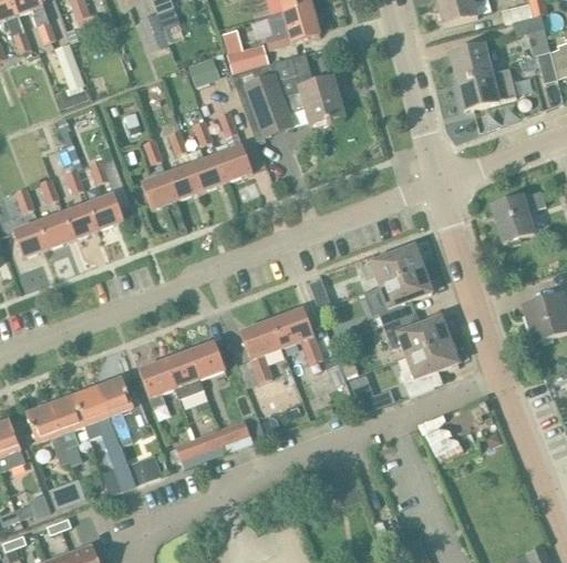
[(18,16),(12,0),(0,0),(0,22),(8,20),(20,53),(31,49),(19,16),(18,16)]
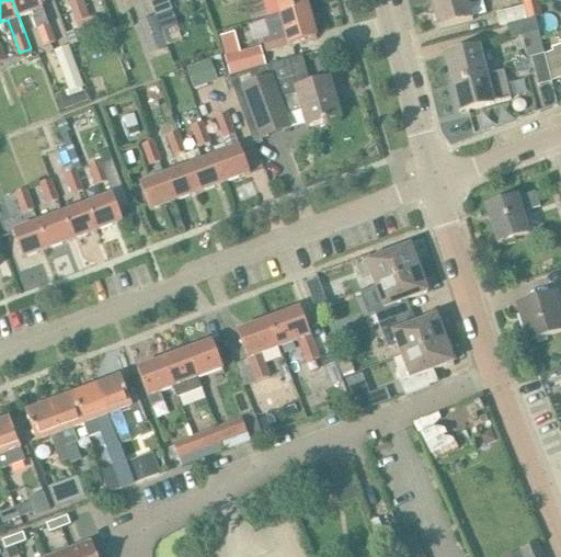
[(56,41),(41,0),(12,0),(18,15),(19,15),(32,10),(34,15),(32,16),(36,29),(38,29),(44,45),(56,41)]
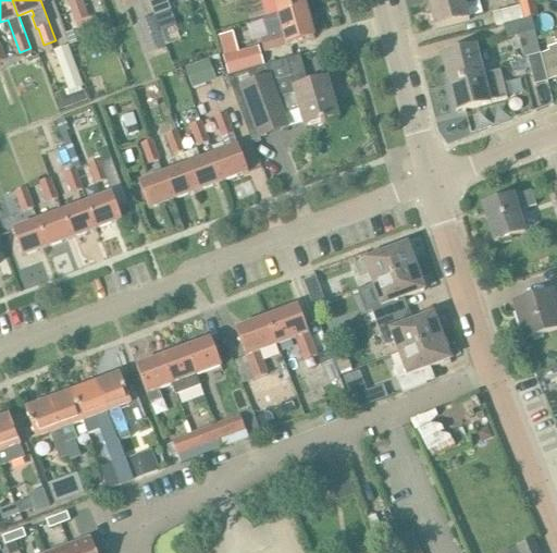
[(69,0),(76,20),(87,15),(82,0),(69,0)]
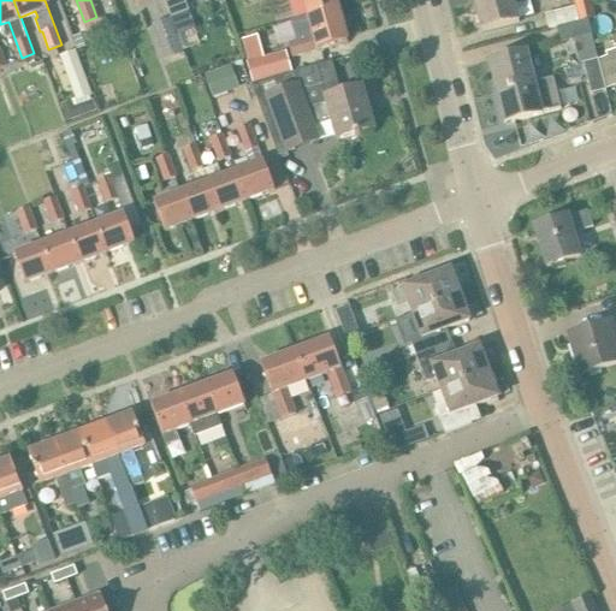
[(165,0),(171,15),(171,16),(189,9),(185,0),(165,0)]
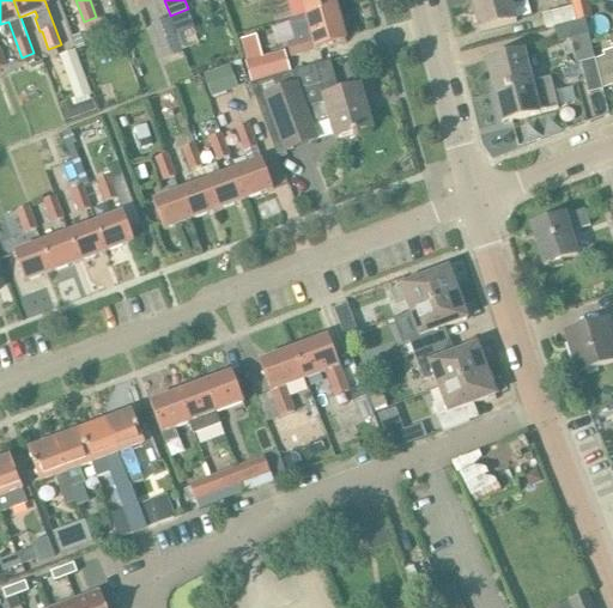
[(302,0),(307,12),(337,4),(335,0),(302,0)]
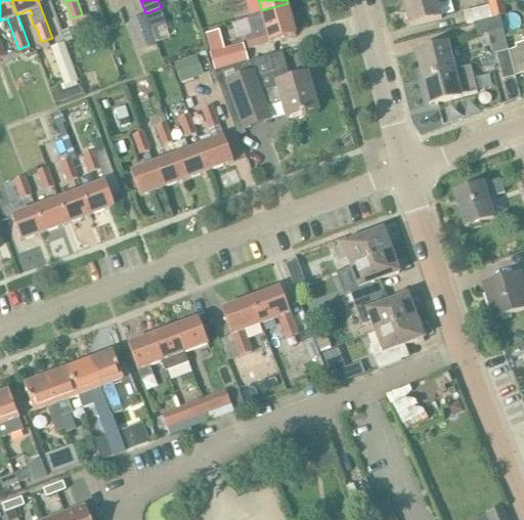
[(403,0),(409,24),(441,15),(437,0),(403,0)]
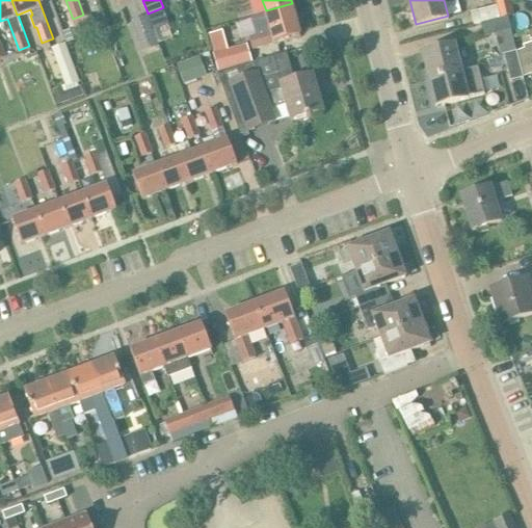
[(497,0),(501,16),(513,12),(510,0),(497,0)]
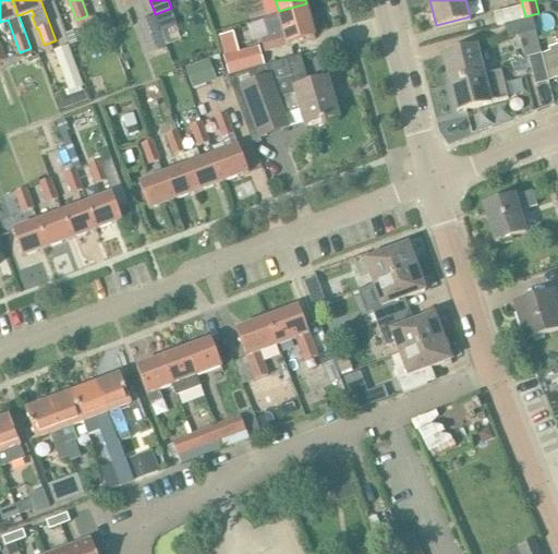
[(315,35),(306,3),(279,11),(283,29),(261,36),(265,49),(315,35)]
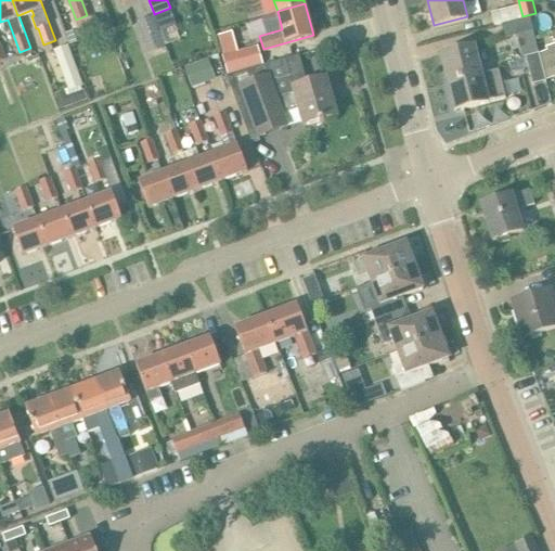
[(494,24),(502,23),(502,21),(521,15),(519,8),(518,3),(491,10),(494,24)]
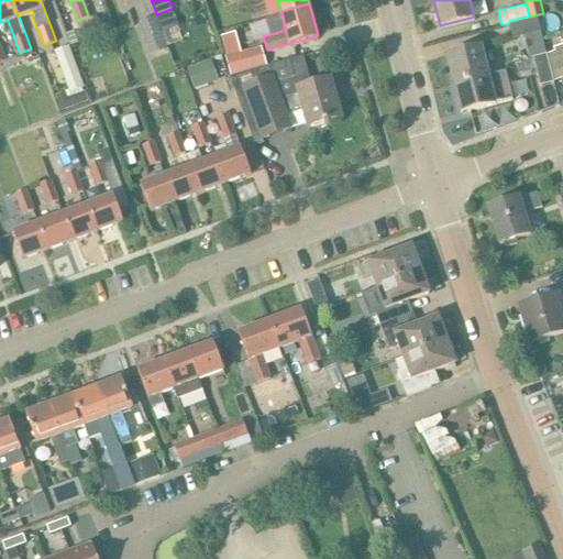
[(156,14),(156,13),(139,20),(151,52),(168,46),(156,14)]
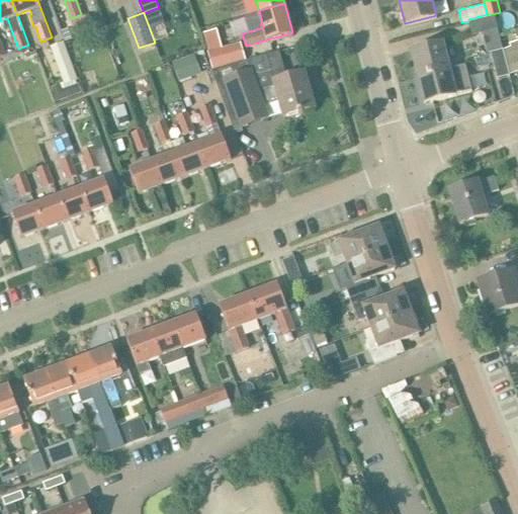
[(471,32),(487,28),(488,33),(499,30),(497,26),(498,26),(495,14),(487,16),(487,14),(468,19),(468,21),(471,32)]
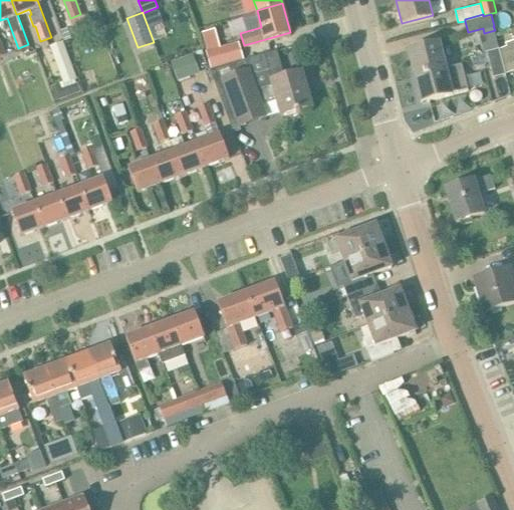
[(513,25),(511,27),(513,35),(513,37),(505,41),(508,48),(513,46),(513,25)]
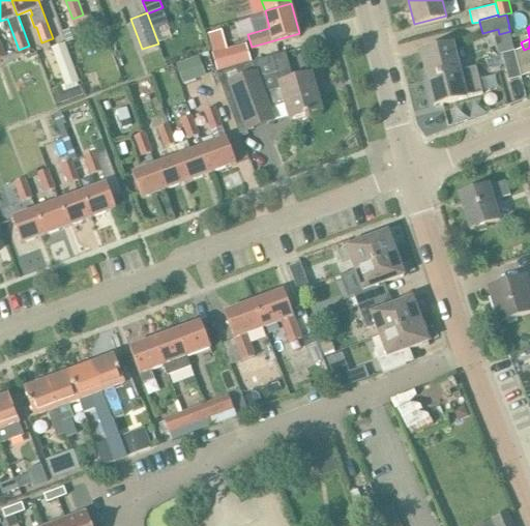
[(501,51),(513,48),(510,35),(498,38),(501,51)]
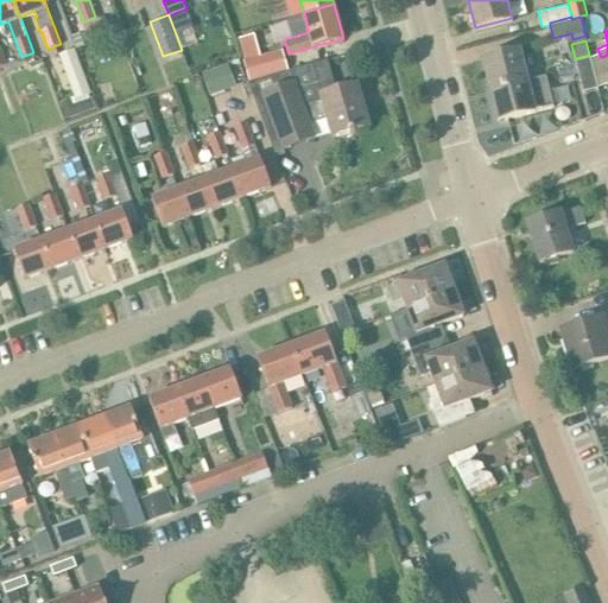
[(245,57),(244,58),(249,78),(289,68),(283,46),(260,54),(245,57)]
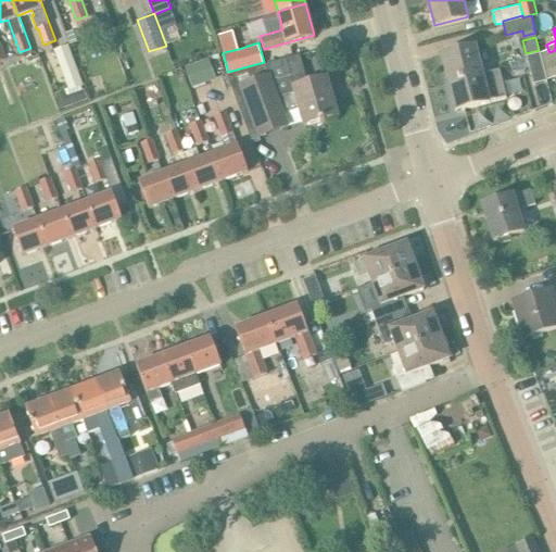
[(71,89),(84,84),(68,44),(55,48),(71,89)]
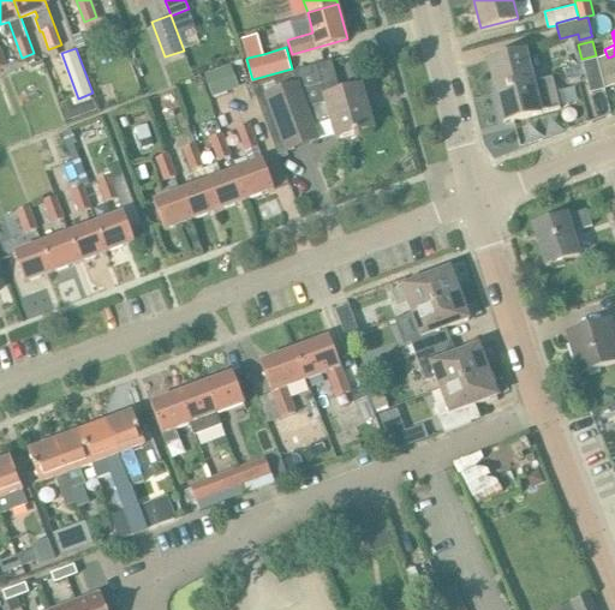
[(489,59),(496,89),(533,79),(526,49),(489,59)]
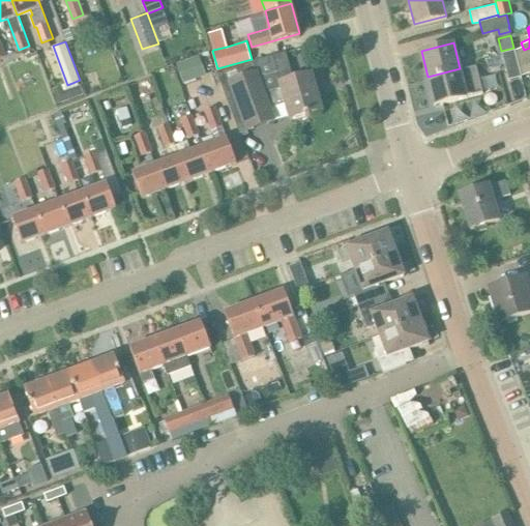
[(521,76),(513,48),(501,51),(487,59),(488,65),(504,62),(508,79),(521,76)]
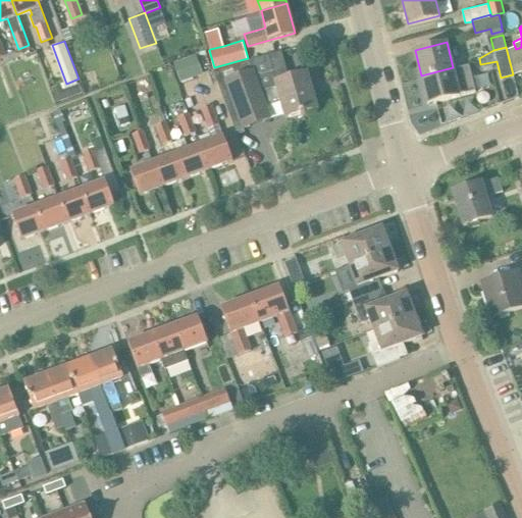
[(178,78),(201,71),(196,52),(173,58),(178,78)]
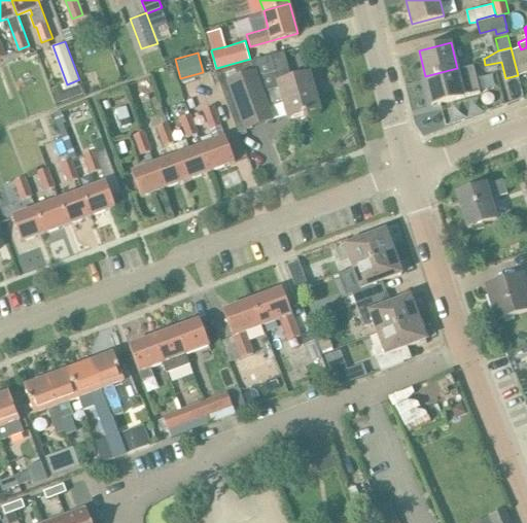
[(216,69),(232,111),(239,130),(273,117),(268,104),(284,99),(289,116),(319,107),(310,73),(280,81),(272,54),(251,60),(250,58),(216,69)]
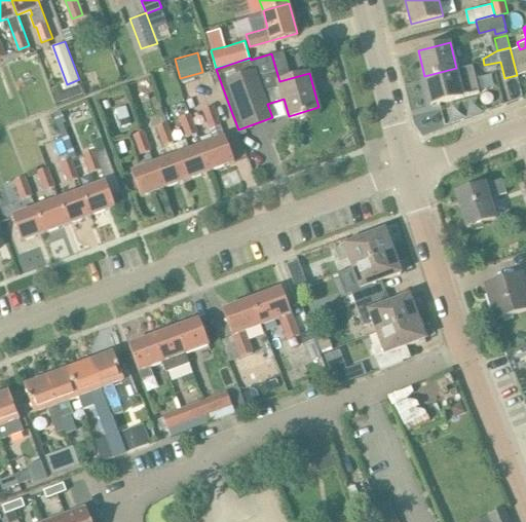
[(430,102),(455,96),(479,90),(473,64),(456,68),(424,76),(430,102)]
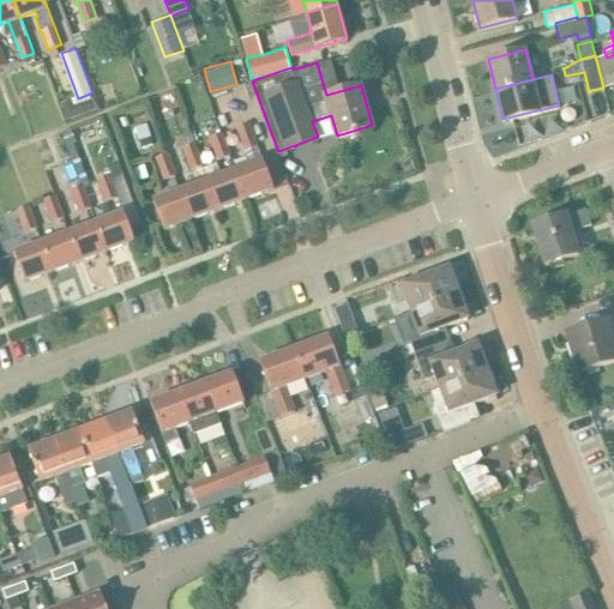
[(173,92),(157,97),(162,114),(178,109),(173,92)]
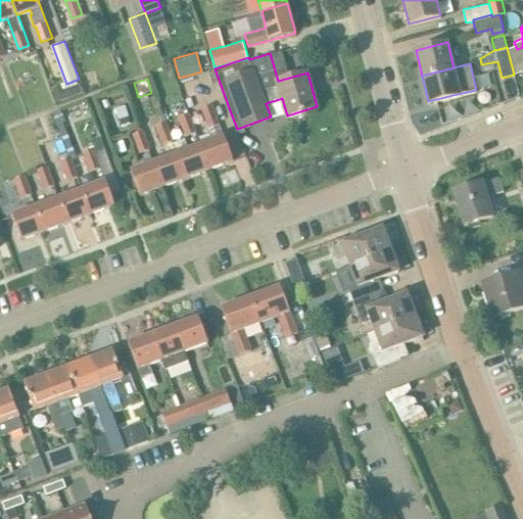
[(57,101),(67,97),(83,91),(80,82),(63,88),(61,82),(51,86),(57,101)]
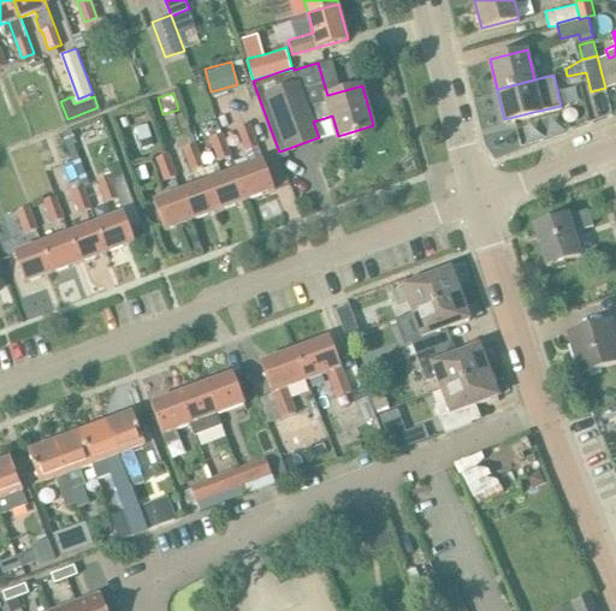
[(563,111),(563,113),(564,116),(566,117),(567,119),(569,119),(573,119),(575,119),(576,117),(578,116),(579,113),(578,111),(576,108),(575,106),(573,105),(570,105),(568,105),(567,106),(564,108),(563,111)]
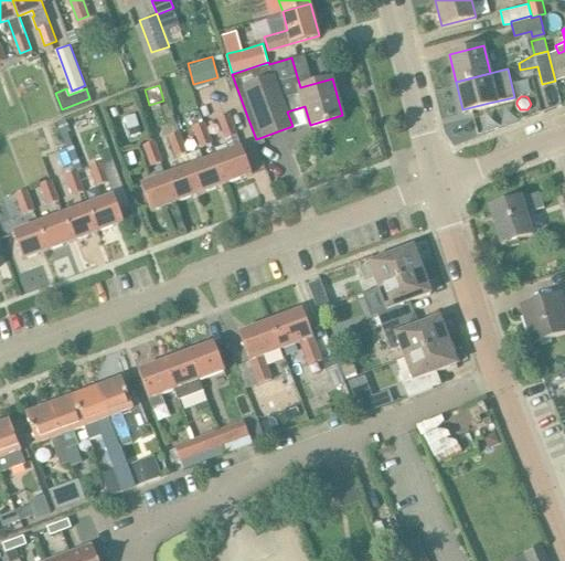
[(131,98),(120,102),(130,134),(141,130),(131,98)]
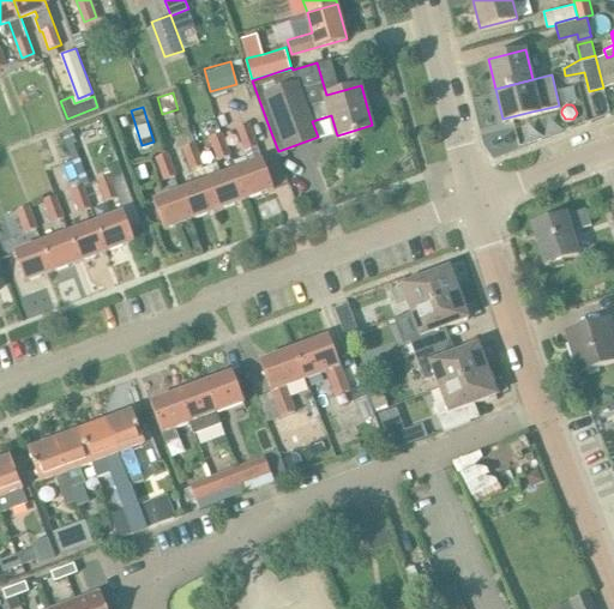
[(246,148),(251,162),(235,168),(246,197),(274,186),(263,157),(258,144),(250,121),(238,126),(246,148)]
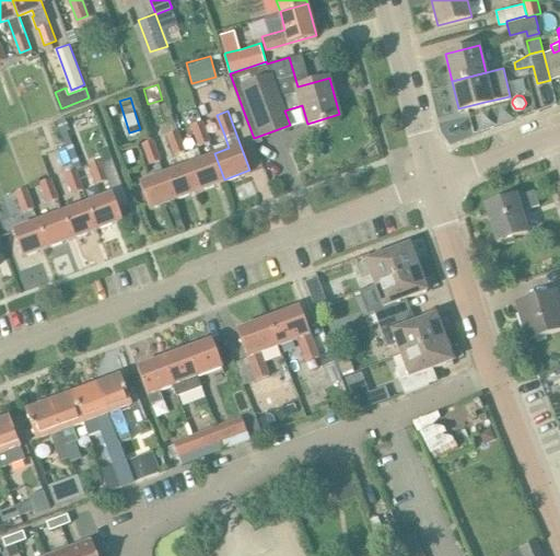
[(65,115),(56,118),(61,131),(67,128),(70,127),(65,115)]
